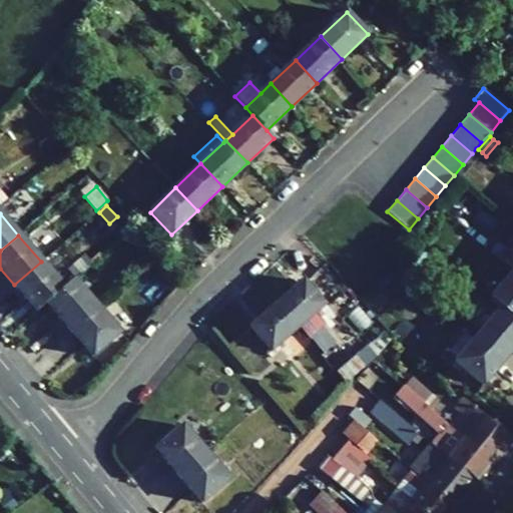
[(46,304),(64,289),(41,262),(14,285),(37,312),(46,304)]
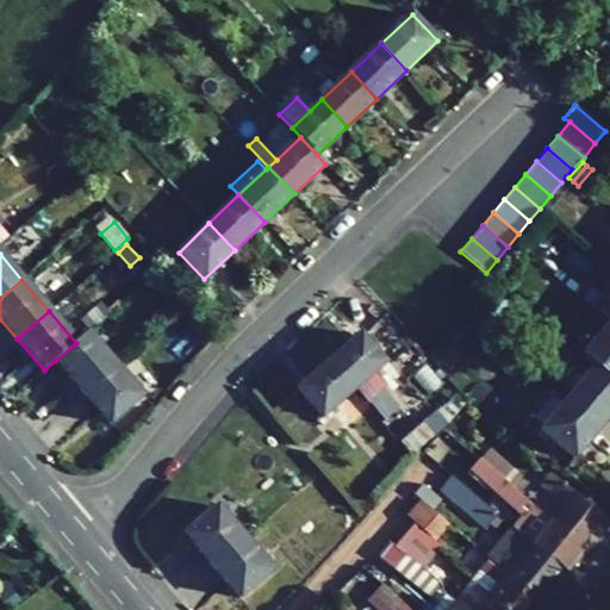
[(595,366),(609,379),(609,323),(583,356),(595,366)]
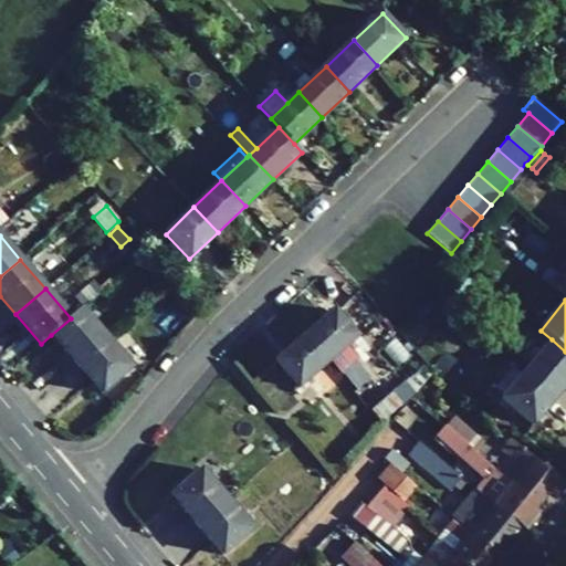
[(106,338),(81,310),(71,318),(51,335),(76,364),(106,338)]
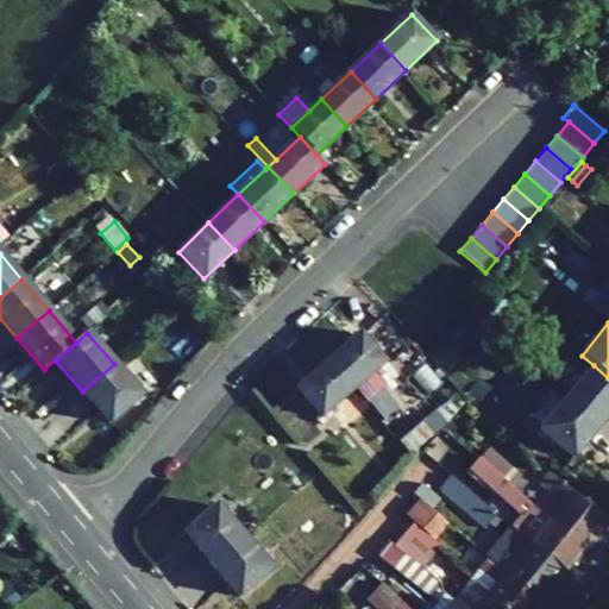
[(359,334),(328,362),(352,390),(355,388),(366,402),(368,401),(383,387),(395,376),(359,334)]
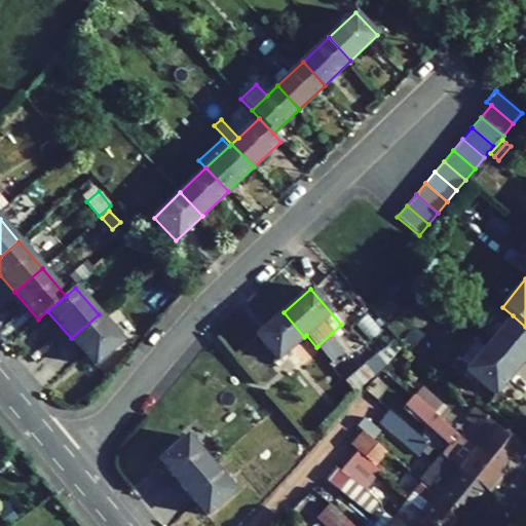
[(304,337),(284,312),(256,336),(276,360),(304,337)]
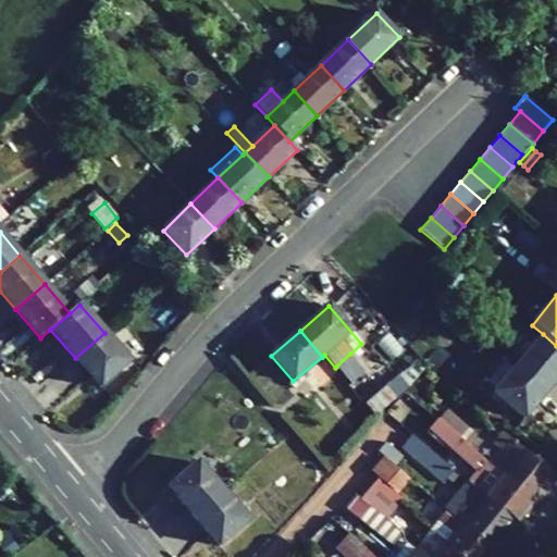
[(130,361),(104,333),(75,358),(100,387),(130,361)]
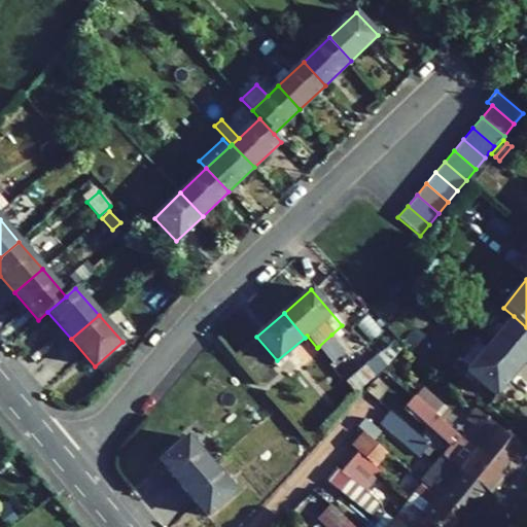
[(526,327),(514,316),(489,345),(518,369),(526,357),(526,327)]
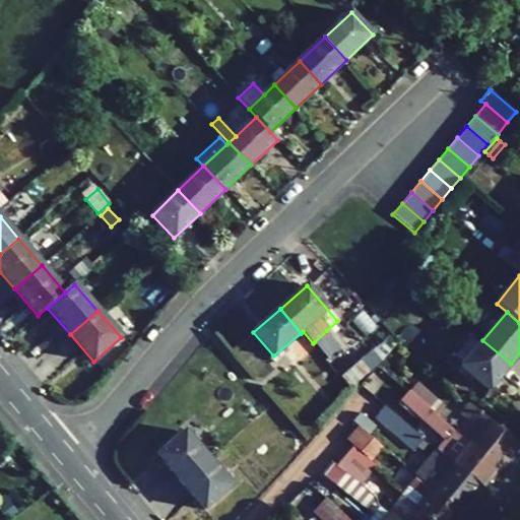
[(327,330),(314,342),(328,360),(341,348),(327,330)]
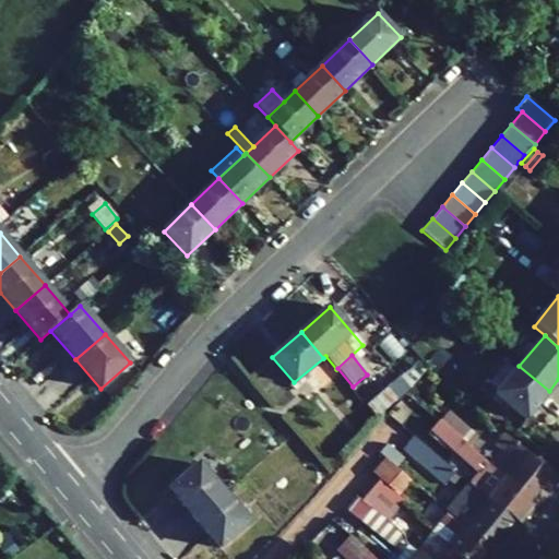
[(408,389),(427,369),(417,360),(401,379),(367,406),(376,417),(408,389)]
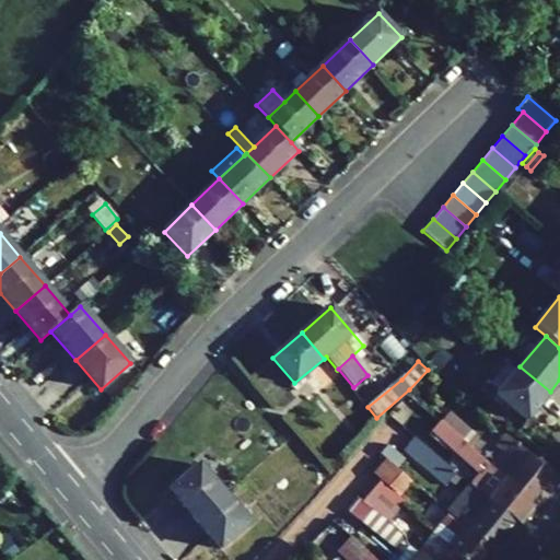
[(525,421),(550,392),(520,366),(496,396),(525,421)]
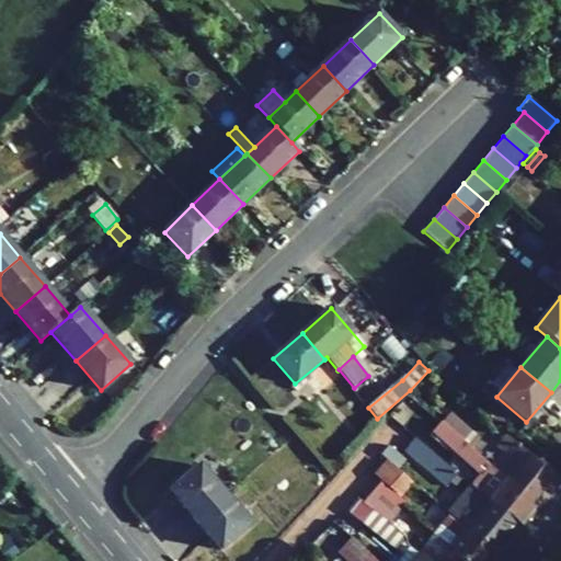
[(271,390),(281,382),(270,370),(261,378),(271,390)]
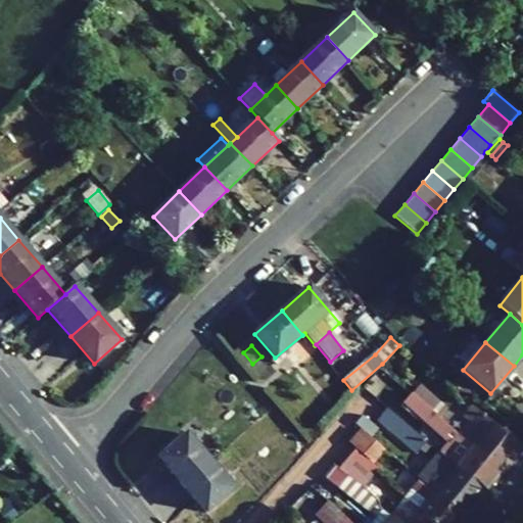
[(235,373),(227,380),(233,386),(240,379),(235,373)]
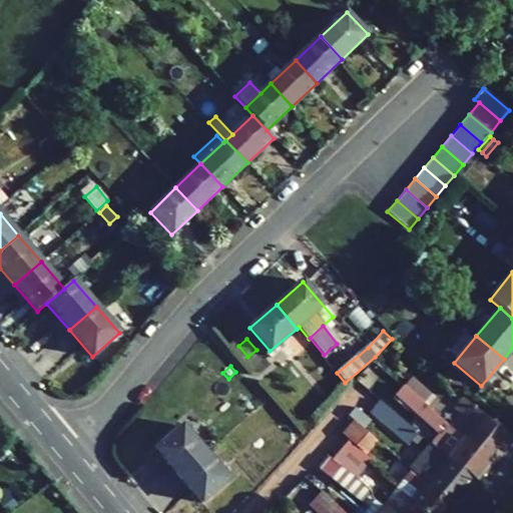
[(411,379),(404,387),(436,415),(443,407),(411,379)]
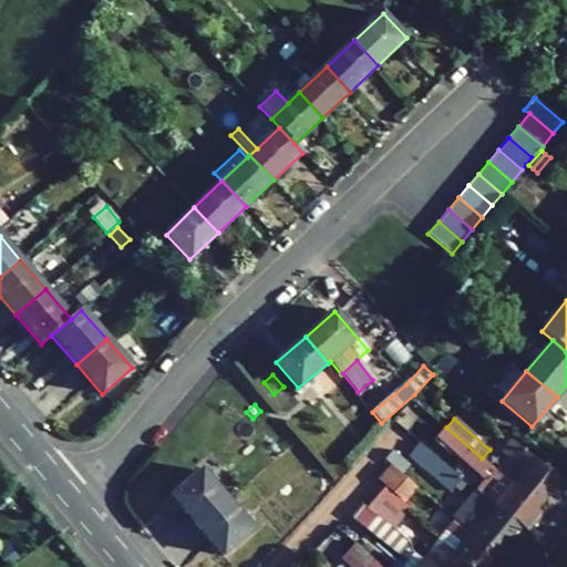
[(485,482),(477,492),(528,532),(545,512),(511,483),(497,472),(482,459),(446,428),(437,436),(464,459),(462,461),(485,482)]
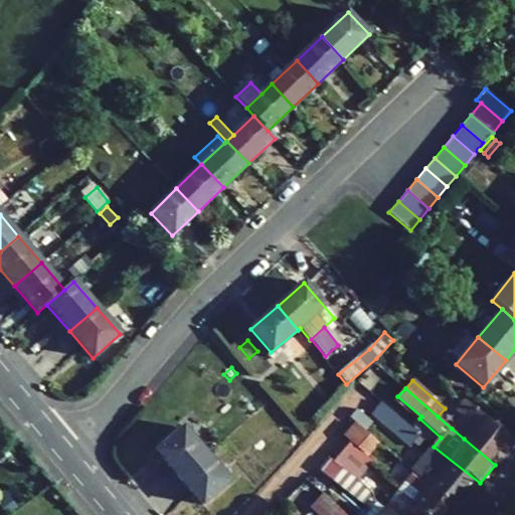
[(495,465),(514,441),(514,440),(465,399),(456,409),(463,415),(452,428),(464,439),(495,465)]
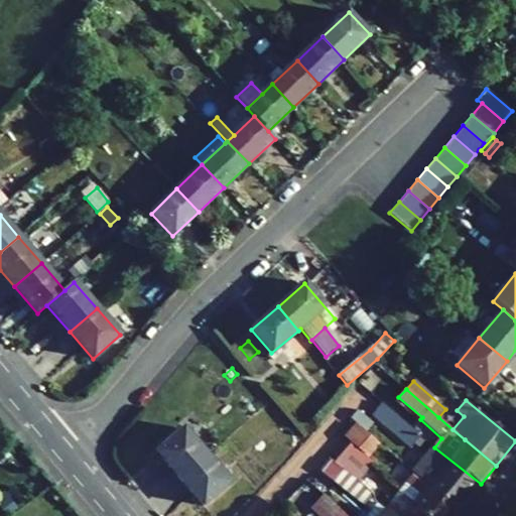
[(381,403),(371,415),(410,447),(413,443),(418,446),(424,439),(381,403)]
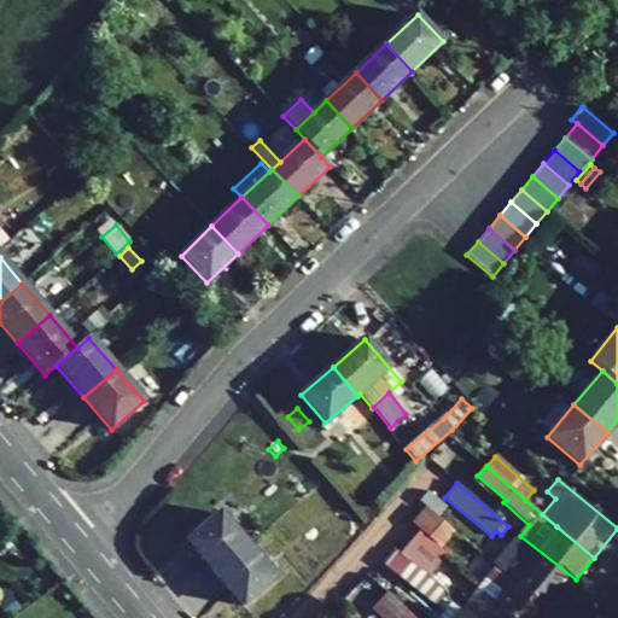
[(438,516),(445,506),(427,490),(420,500),(438,516)]
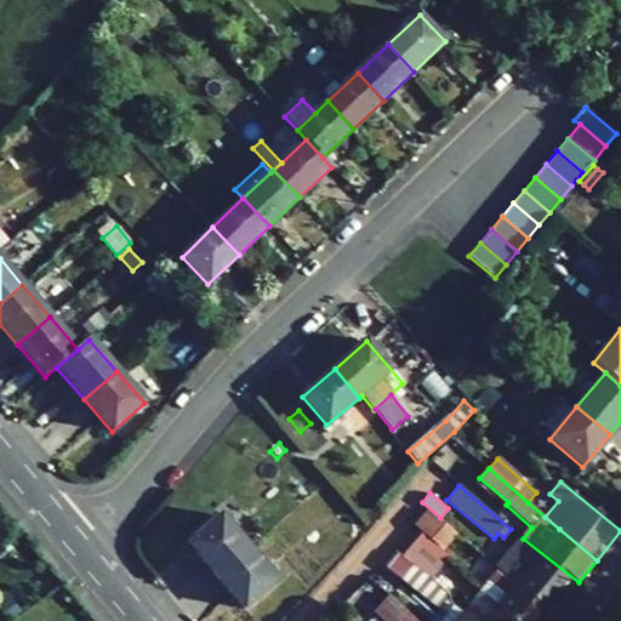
[(420,531),(442,550),(455,534),(429,511),(415,527),(420,531)]
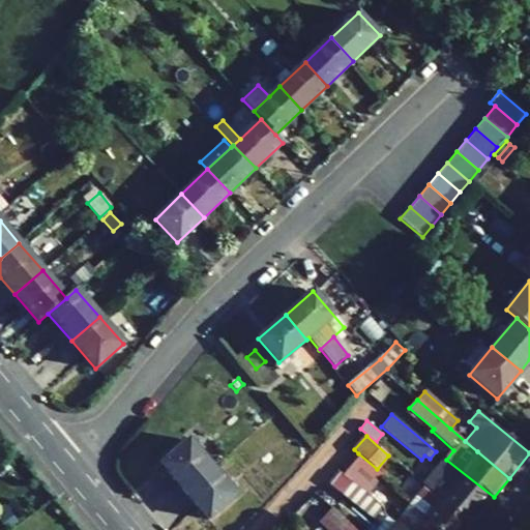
[(184,492),(212,468),(188,440),(162,464),(184,492)]
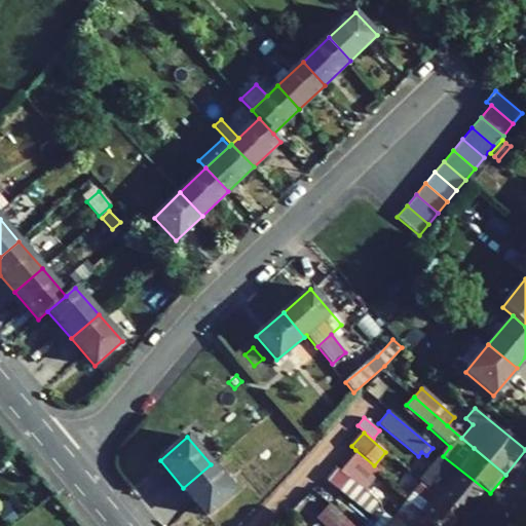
[(364,490),(380,471),(374,465),(355,450),(339,471),(340,472),(364,490)]
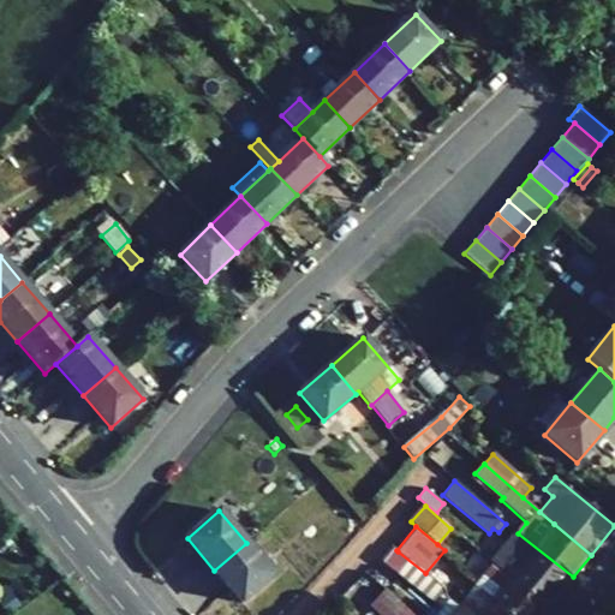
[(490,562),(511,579),(547,609),(573,577),(518,533),(517,532),(490,562)]
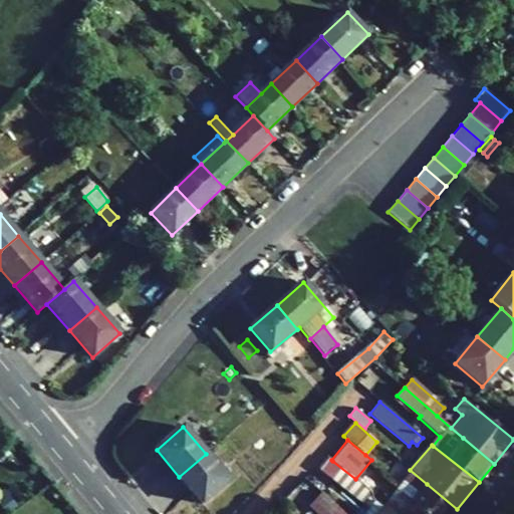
[(229,480),(206,454),(179,477),(202,503),(229,480)]
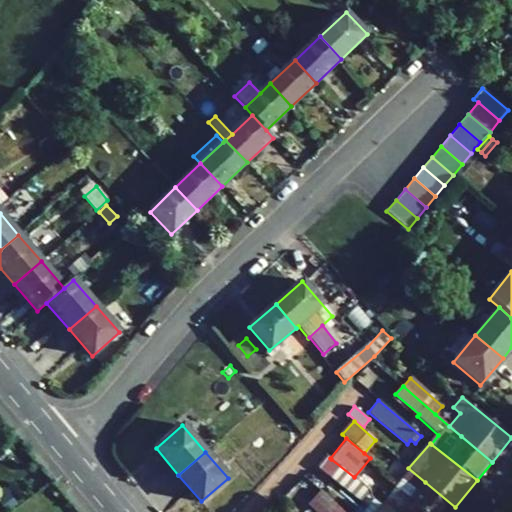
[(391,511),(384,505),(382,507),(371,498),(369,489),(354,477),(331,459),(330,458),(328,456),(318,467),(367,506),(362,511),(391,511)]
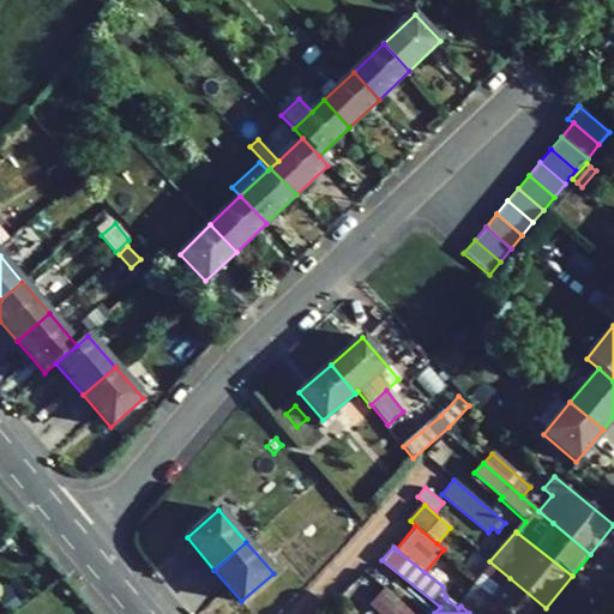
[(510,613),(540,613),(546,608),(510,578),(491,564),(475,584),(493,600),(510,613)]
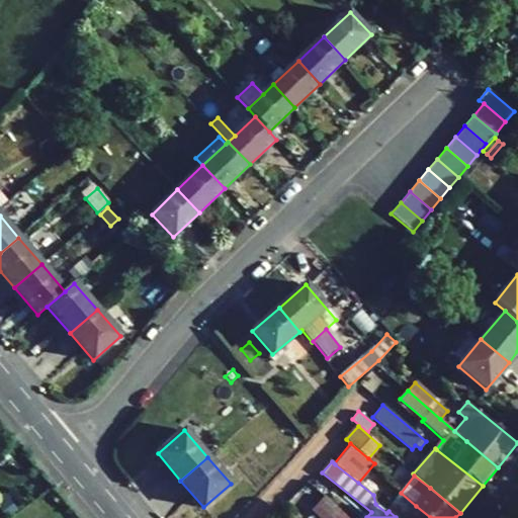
[(17,510),(4,493),(0,496),(0,510),(5,517),(17,510)]
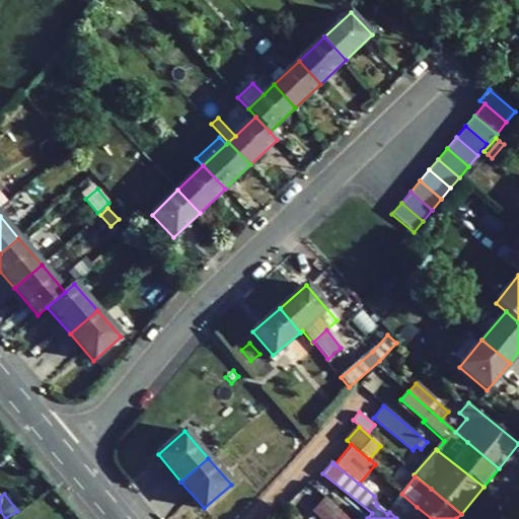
[(396,518),(431,518),(417,507),(401,494),(387,511),(396,518)]
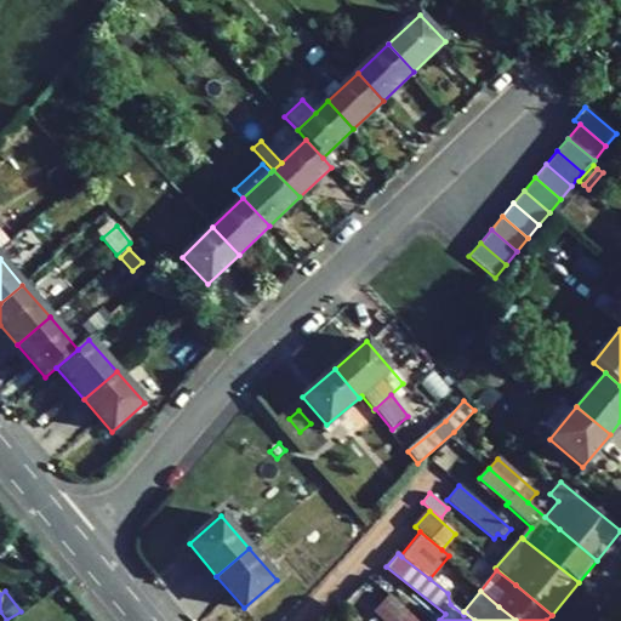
[(389,620),(391,620),(405,620),(411,615),(402,608),(389,620)]
